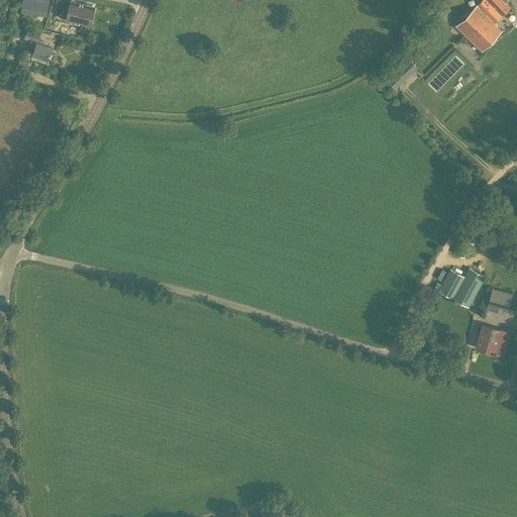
[(46,16),(48,0),(22,0),(21,12),(46,16)]
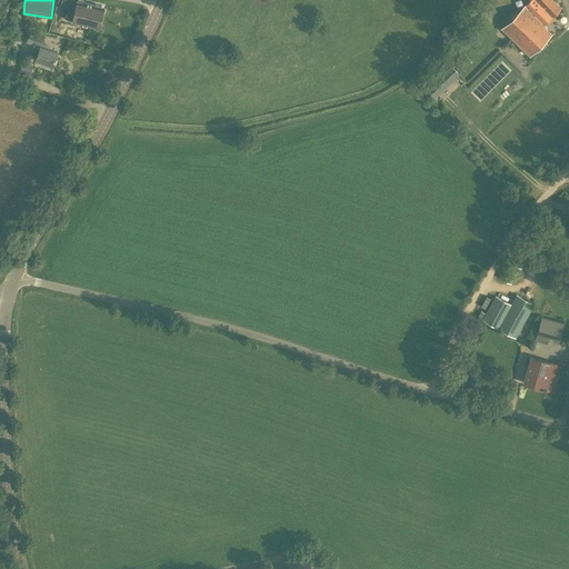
[(99,26),(103,6),(77,0),(68,0),(65,18),(99,26)]
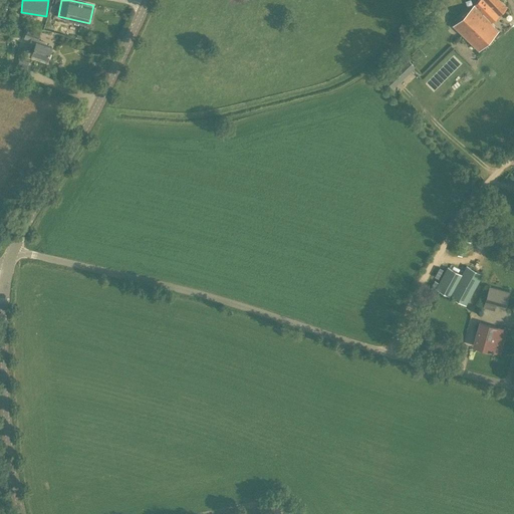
[(491,22),(506,7),(499,0),(477,0),(453,24),(478,50),(498,30),(491,22)]
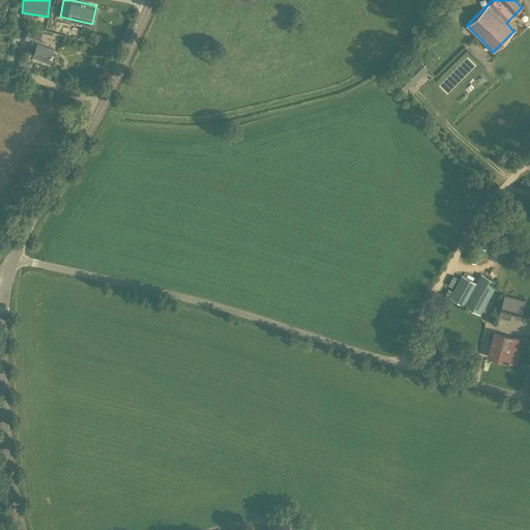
[(25,39),(31,41),(37,42),(37,41),(38,42),(41,32),(28,27),(25,39)]
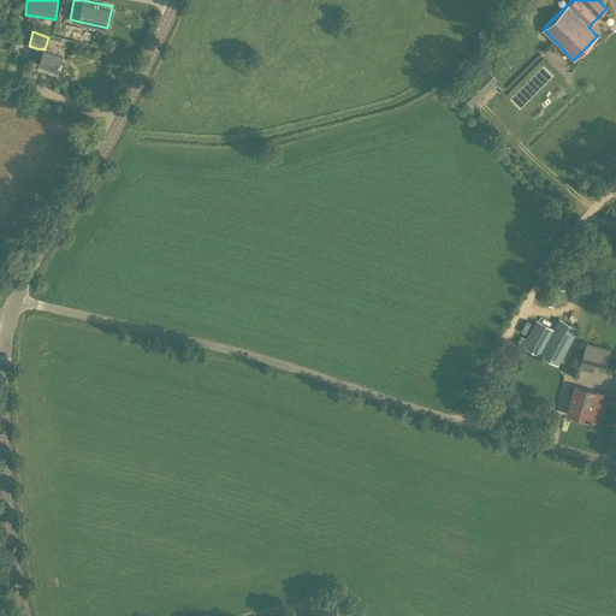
[(46,47),(45,49),(43,48),(43,49),(36,48),(35,52),(41,54),(39,64),(48,67),(48,71),(55,73),(57,70),(61,55),(53,52),(54,49),(46,47)]
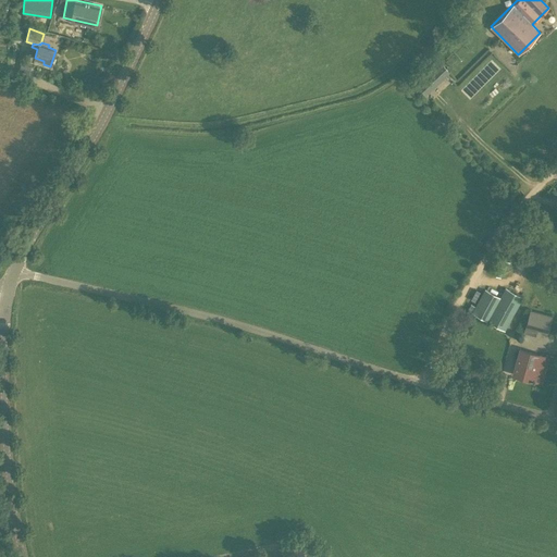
[(448,72),(442,64),(417,88),(423,96),(448,72)]
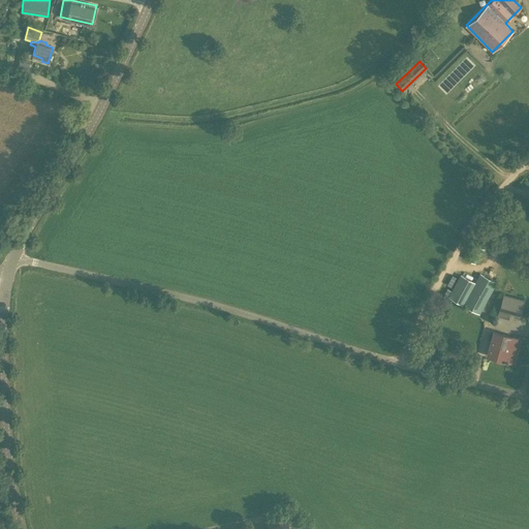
[(466,257),(475,262),(484,248),(475,243),(466,257)]
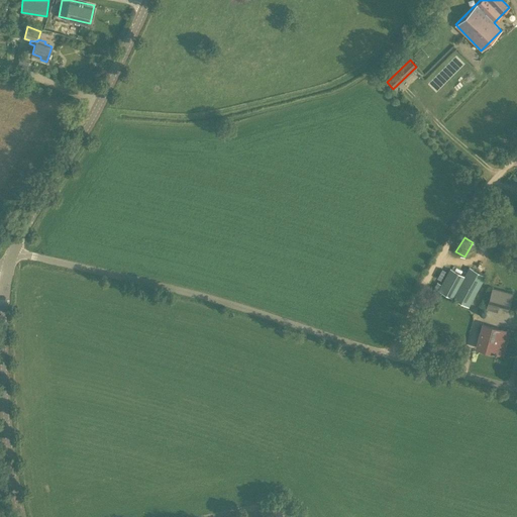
[(469,307),(486,276),(469,267),(464,275),(450,268),(441,284),(437,282),(434,288),(438,290),(469,307)]
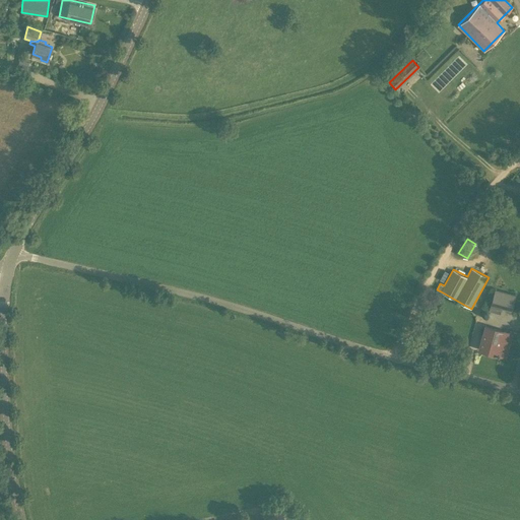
[(503,310),(510,312),(515,296),(496,290),(490,312),(501,314),(503,310)]
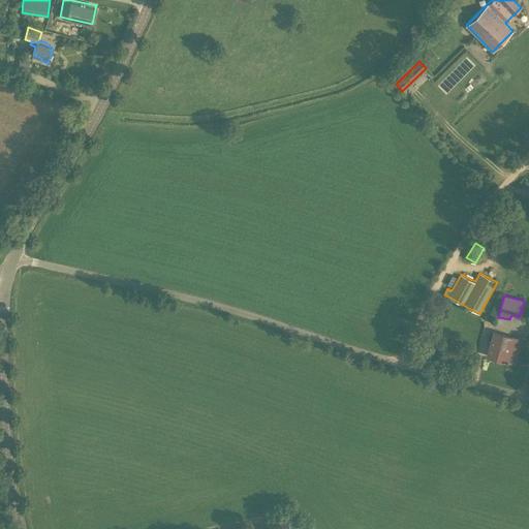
[(514,364),(521,339),(494,331),(487,356),(514,364)]
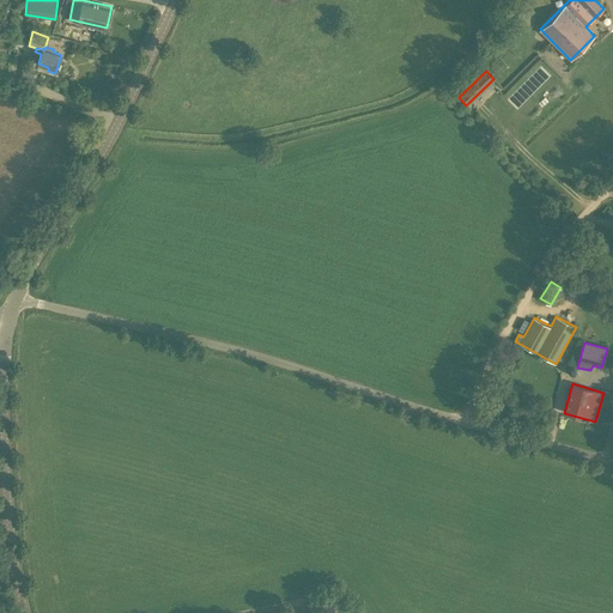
All buildings are outlined.
